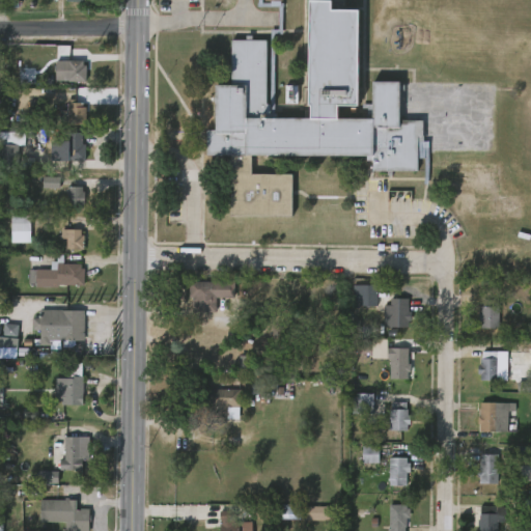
[(330,0),(330,6),(357,6),(357,105),(334,105),(334,117),(370,118),(370,80),(398,81),(398,119),(422,119),(422,136),(418,136),(417,171),(392,171),(392,175),(388,175),(388,171),(372,171),(372,160),(367,160),(367,155),(251,155),(251,173),(292,174),(292,216),(229,216),(230,156),(205,156),(205,130),(213,130),(213,84),(231,84),(231,39),(245,39),(245,35),(251,35),(251,38),(267,38),(267,104),(270,104),(270,111),(263,111),(263,117),(309,117),(309,105),(307,105),(307,0),(330,0)]
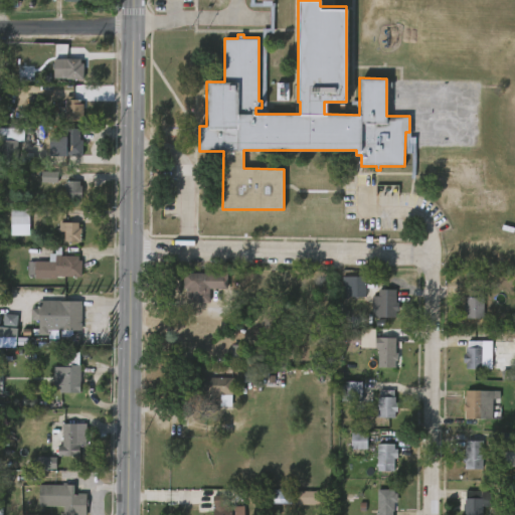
[(82,58),(82,63),(84,63),(84,78),(55,78),(55,58),(82,58)]
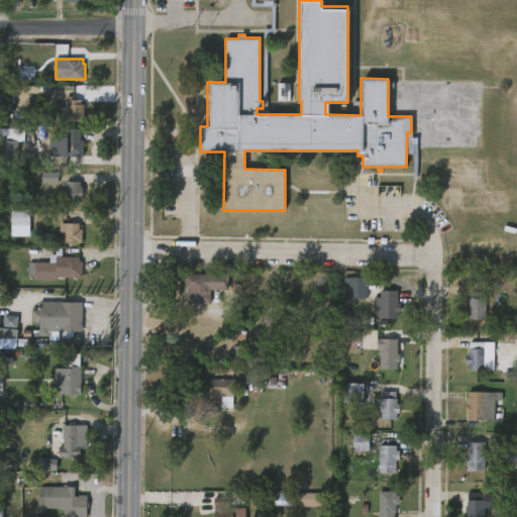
[(82,100),(82,102),(86,102),(85,124),(58,122),(60,100),(67,100),(67,96),(75,97),(75,100),(82,100)]
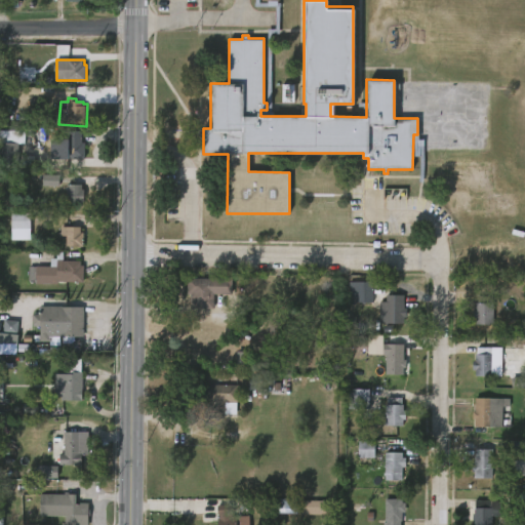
[(83,158),(46,157),(47,140),(65,140),(65,131),(90,130),(90,143),(83,143),(83,158)]
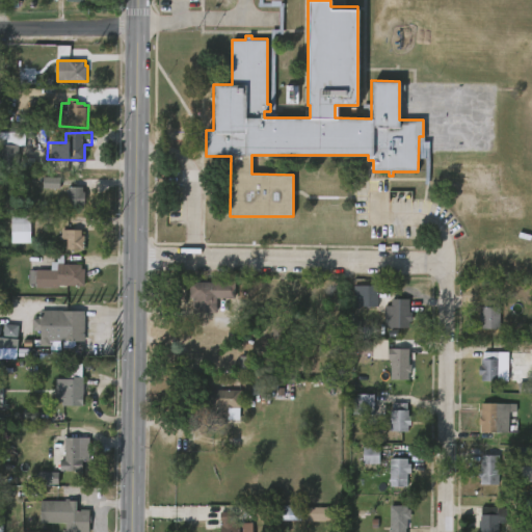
[(19,169),(0,169),(0,144),(19,145),(19,169)]
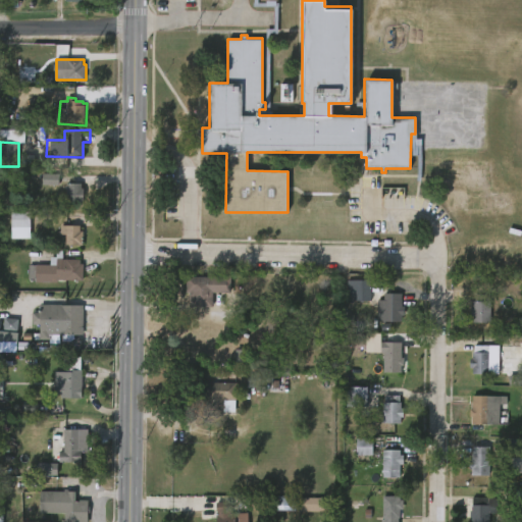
[(59,186),(59,174),(42,174),(42,186),(59,186)]
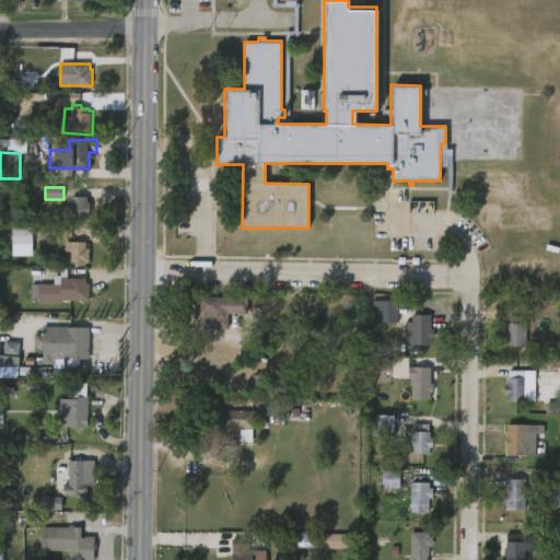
[(70,217),(89,218),(90,198),(71,197),(70,217)]
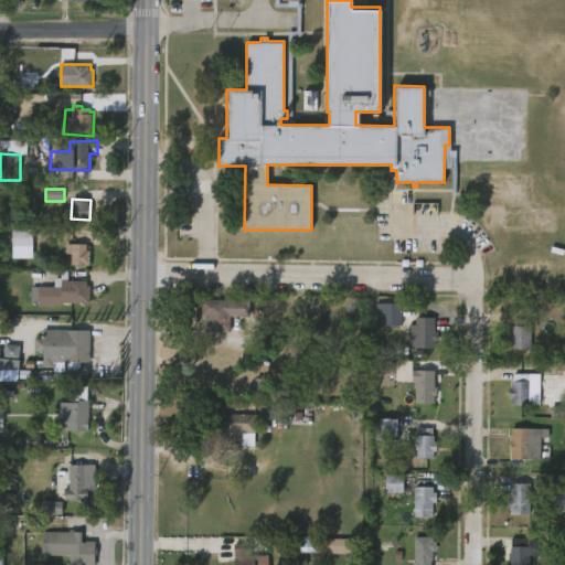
[(29,256),(9,256),(9,227),(29,227),(29,256)]
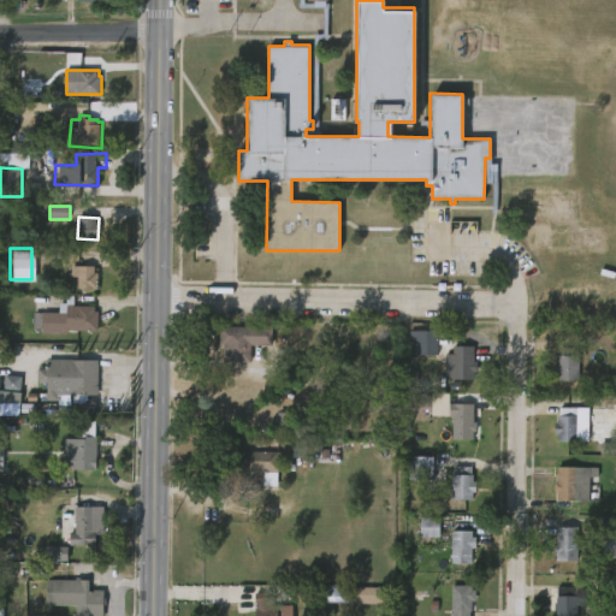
[(95,267),(95,273),(99,273),(98,289),(78,289),(78,277),(71,277),(72,266),(95,267)]
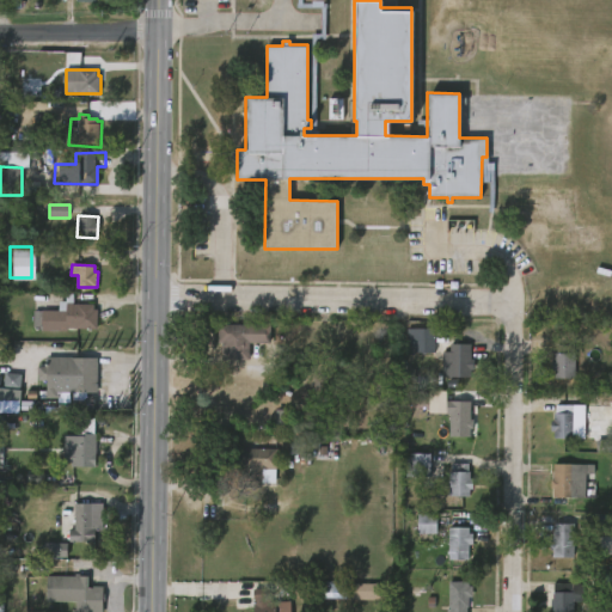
[(74,303),(74,304),(95,304),(95,311),(98,311),(98,328),(67,328),(67,332),(42,332),(42,328),(34,328),(34,311),(42,311),(42,306),(50,306),(50,311),(67,311),(67,303),(74,303)]
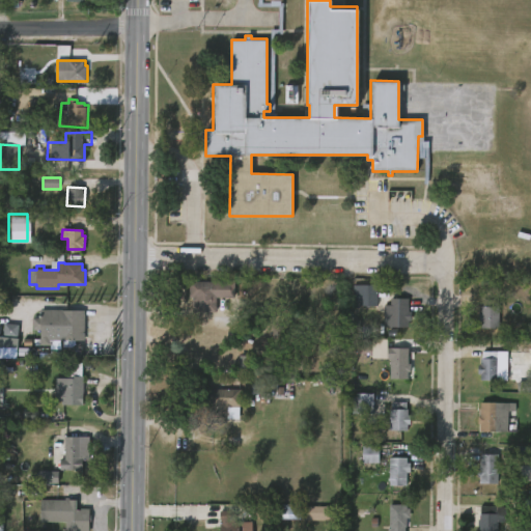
[(235,282),(235,298),(218,298),(218,313),(194,312),(194,298),(191,298),(191,281),(235,282)]
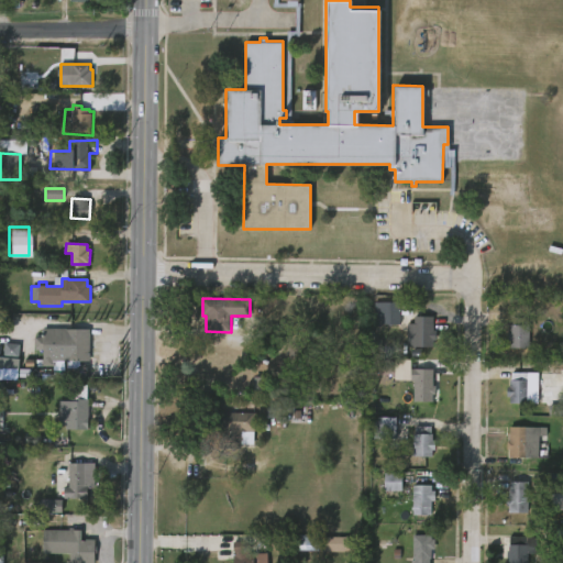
[(398,324),(381,324),(381,302),(401,302),(401,324),(398,324)]
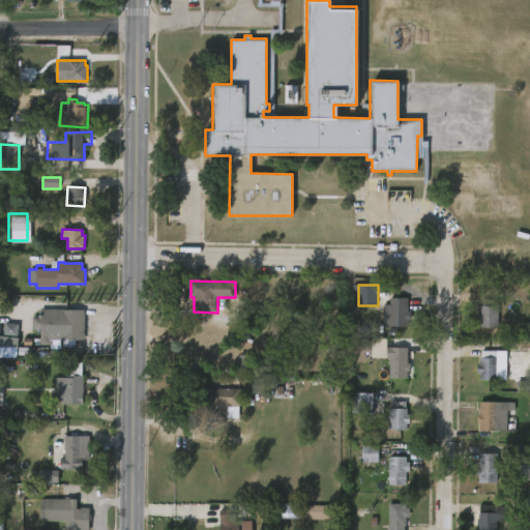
[(409,304),(408,313),(412,313),(411,322),(409,322),(409,327),(384,326),(384,305),(390,305),(390,298),(409,298),(409,304)]
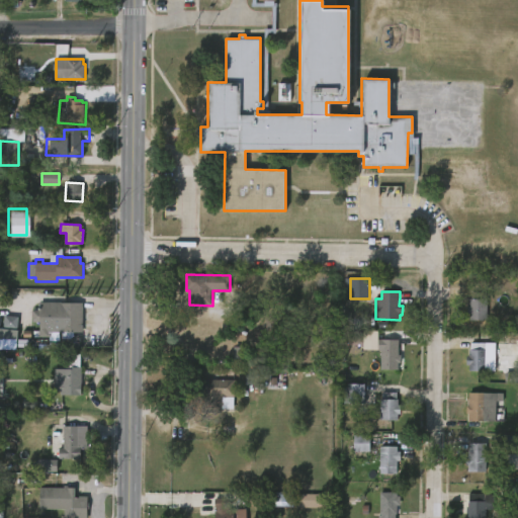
[(488,292),(487,321),(470,320),(470,314),(467,314),(467,306),(470,306),(471,292),(488,292)]
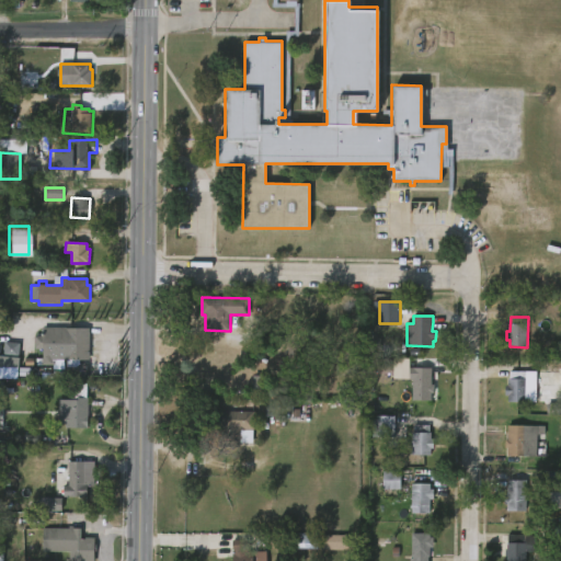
[(87,330),(87,359),(52,358),(52,364),(41,364),(42,347),(32,347),(32,335),(39,335),(39,327),(87,328),(87,330)]
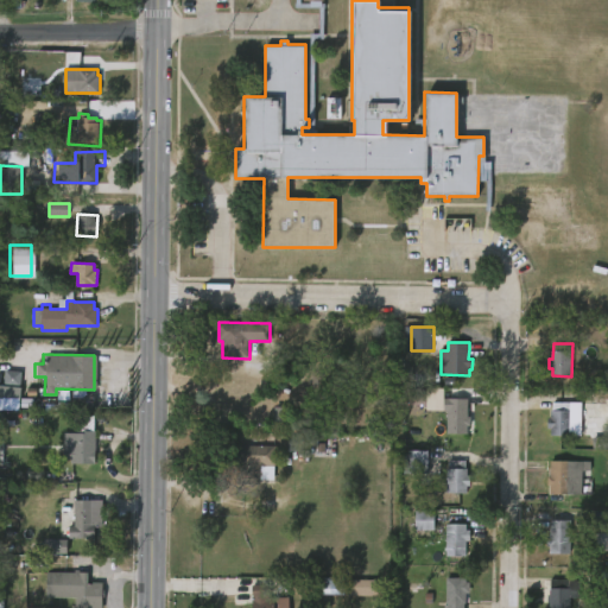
[(0,386),(0,399),(20,400),(21,372),(5,372),(4,387),(0,386)]
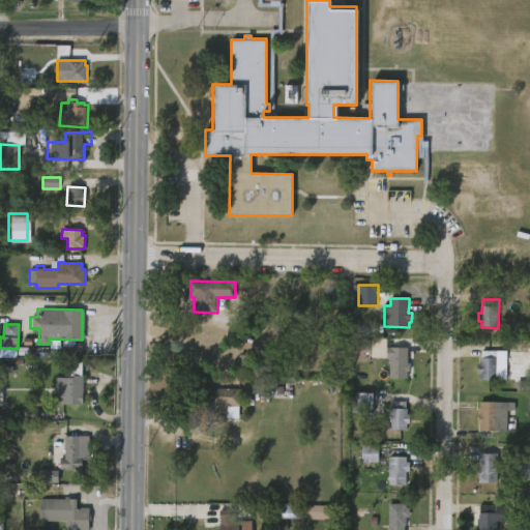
[(411,363),(410,371),(408,371),(408,378),(390,378),(390,358),(387,358),(388,348),(408,348),(408,363),(411,363)]
